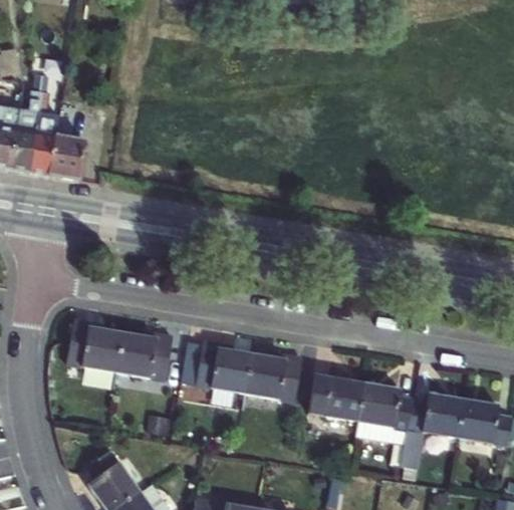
[(20,108),(11,169),(30,172),(41,90),(32,89),(31,89),(28,109),(20,108)]
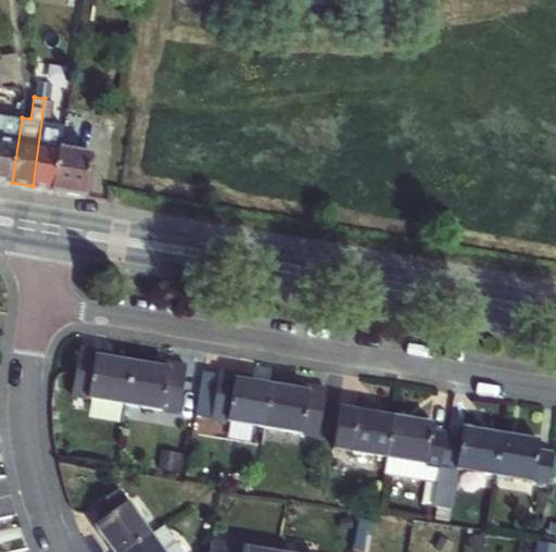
[(51,123),(54,99),(45,98),(33,186),(53,189),(60,146),(63,129),(50,127),(51,123)]
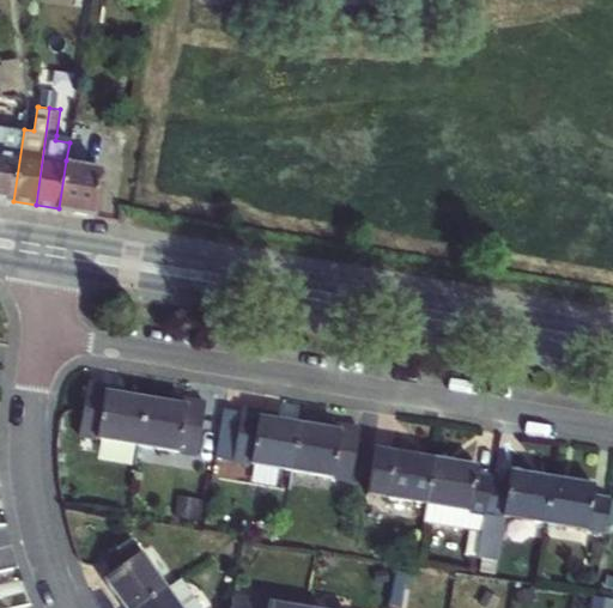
[(0,199),(13,201),(24,129),(0,125),(0,199)]
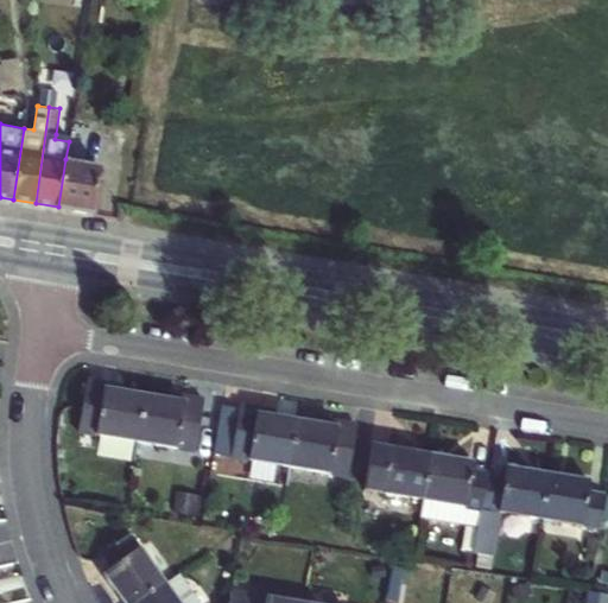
[(65,159),(58,207),(95,213),(102,165),(65,159)]
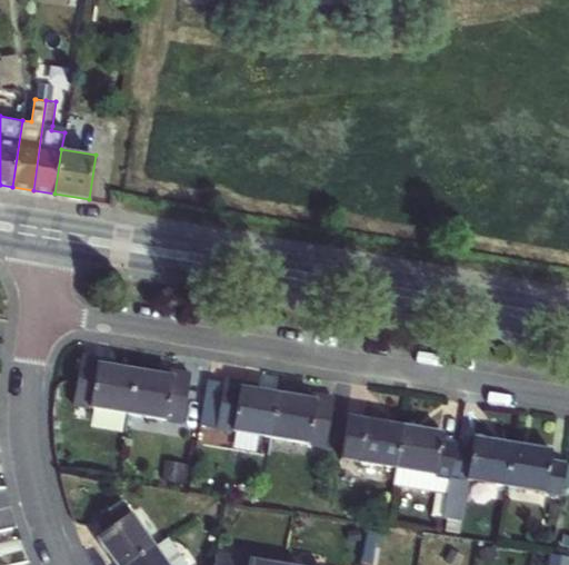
[(128,412),(135,368),(107,364),(108,359),(81,355),(73,403),(128,412)]
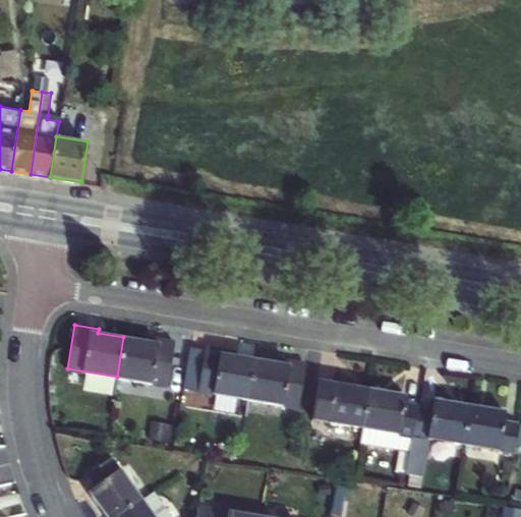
[(150,341),(123,337),(117,377),(168,386),(175,341),(151,337),(150,341)]
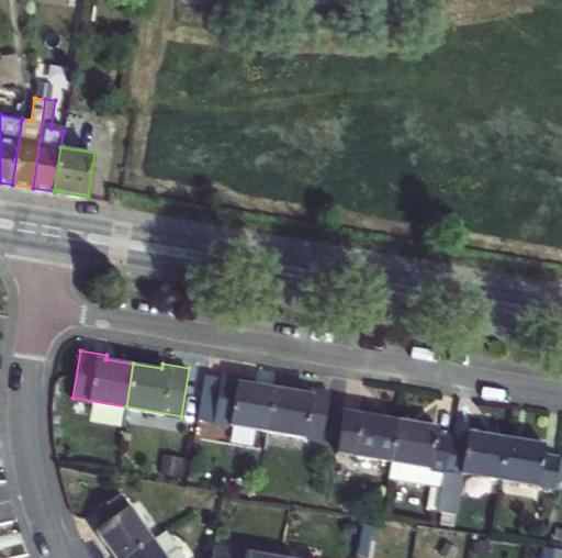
[(214,414),(221,376),(204,372),(198,411),(214,414)]
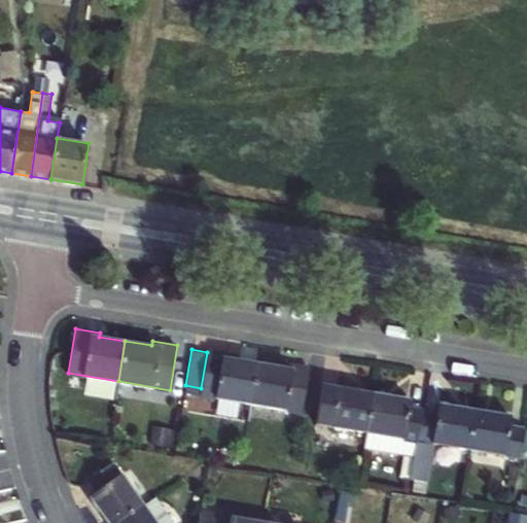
[(251,403),(257,362),(232,358),(232,354),(207,350),(207,352),(201,388),(200,394),(251,403)]
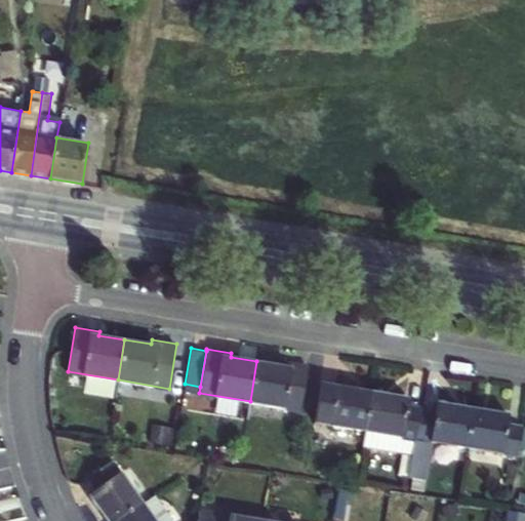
[(284,407),(291,362),(283,361),(282,365),(256,361),(250,401),(284,407)]
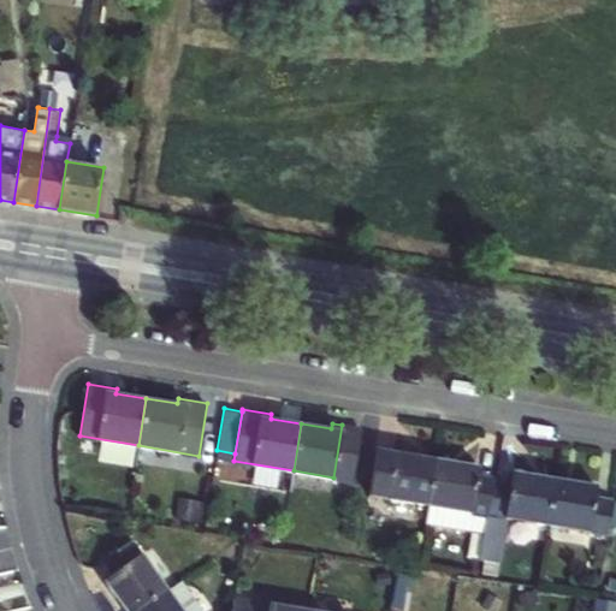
[(361,428),(342,425),(333,478),(353,480),(361,428)]
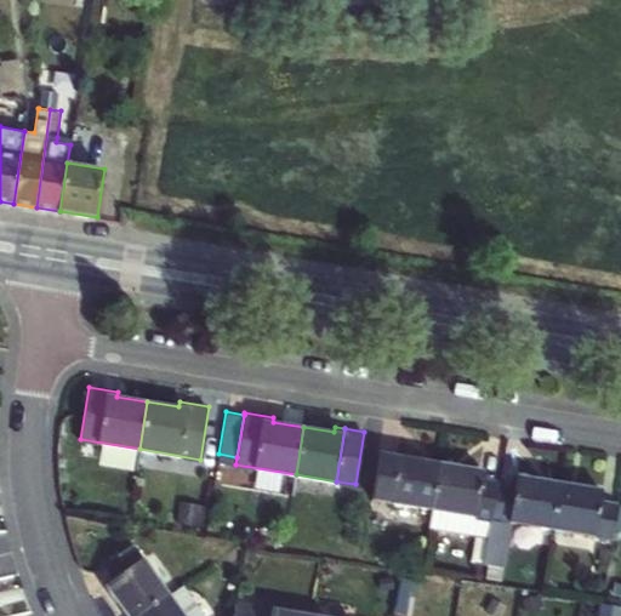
[(432,508),(439,463),(380,454),(371,498),(432,508)]
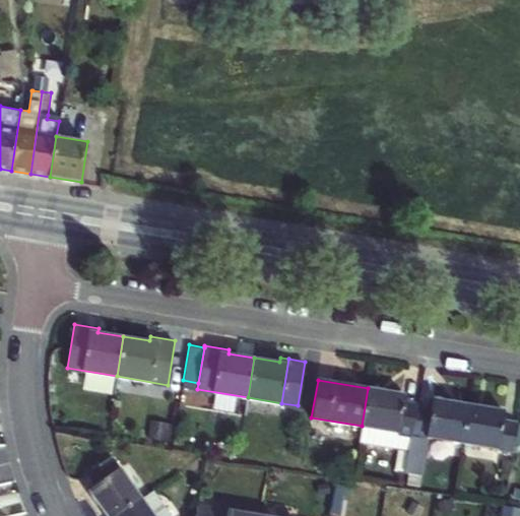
[(362,426),(398,432),(402,402),(404,393),(368,388),(362,426)]
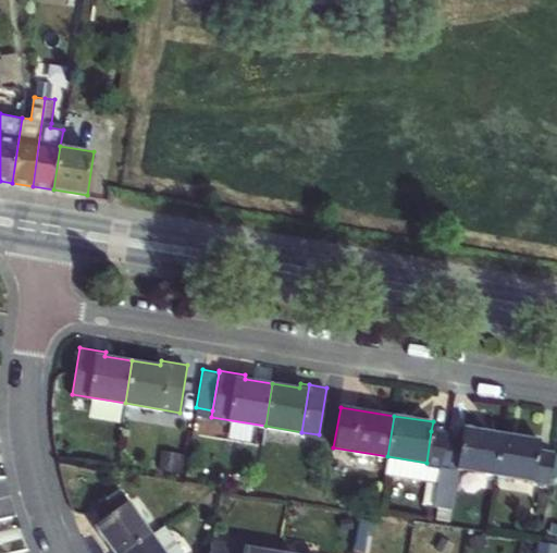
[(461,437),(457,468),(459,468),(495,474),(502,433),(463,427),(461,437)]
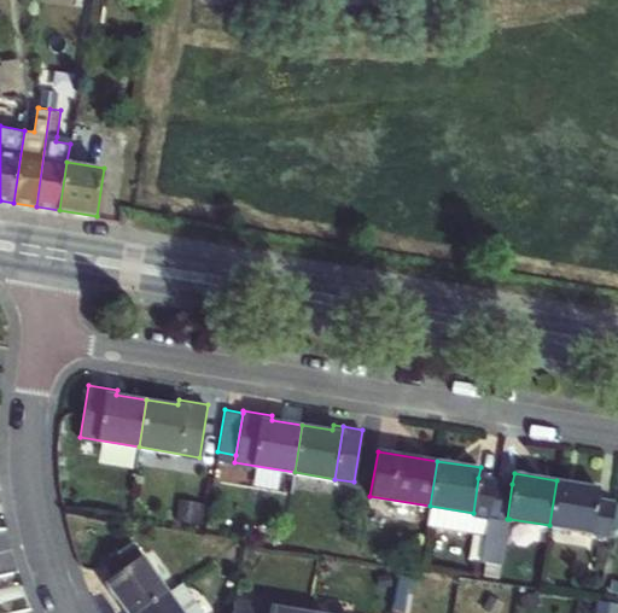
[(478,478),(473,513),(489,515),(495,480),(478,478)]
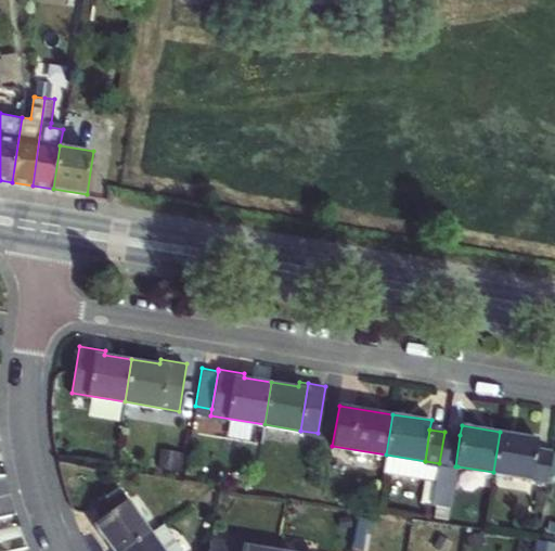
[(439,463),(455,466),(460,435),(444,432),(439,463)]
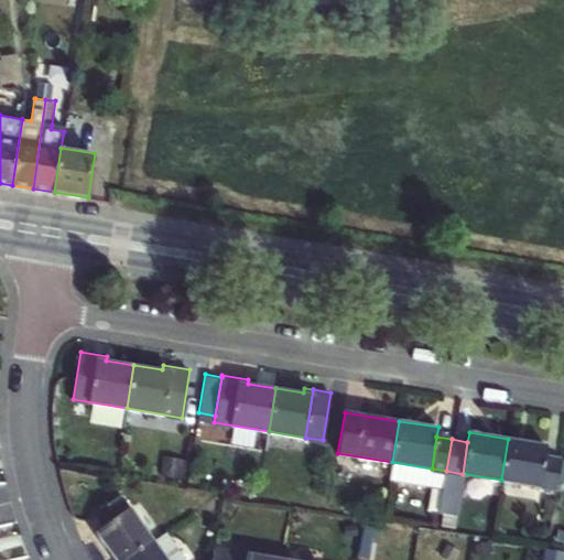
[(501,480),(540,486),(545,454),(546,445),(508,439),(501,480)]
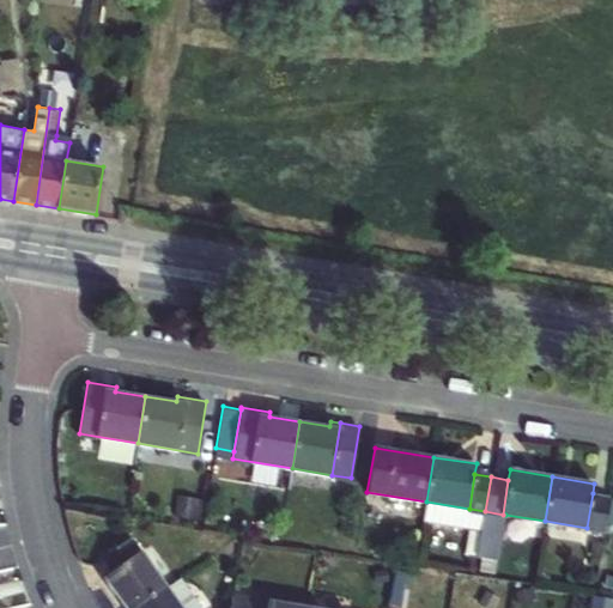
[(202,496),(178,491),(174,514),(199,517),(202,496)]
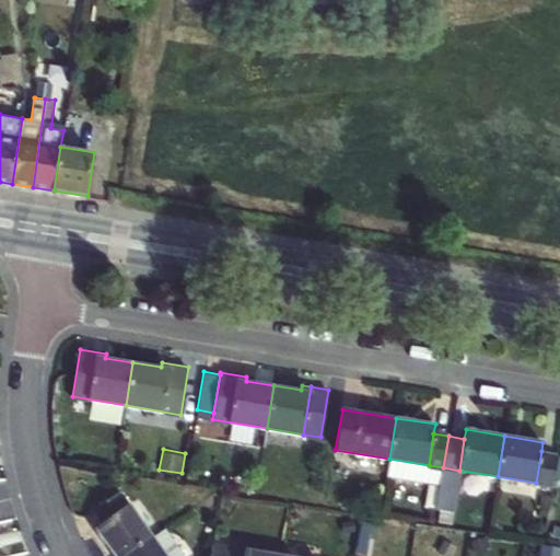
[(541,451),(536,483),(551,486),(553,473),(557,453),(541,451)]
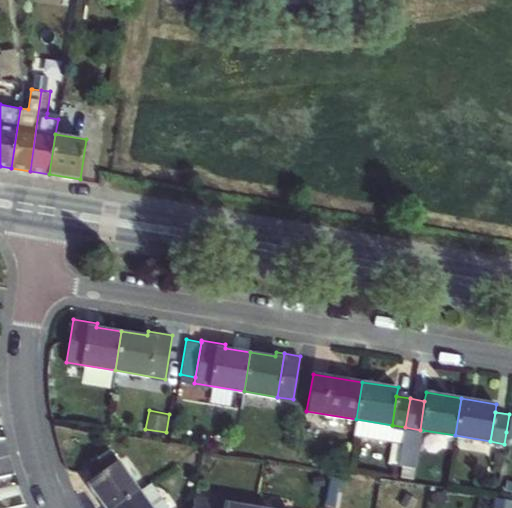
[(403,442),(405,427),(392,425),(356,419),(354,434),(403,442)]
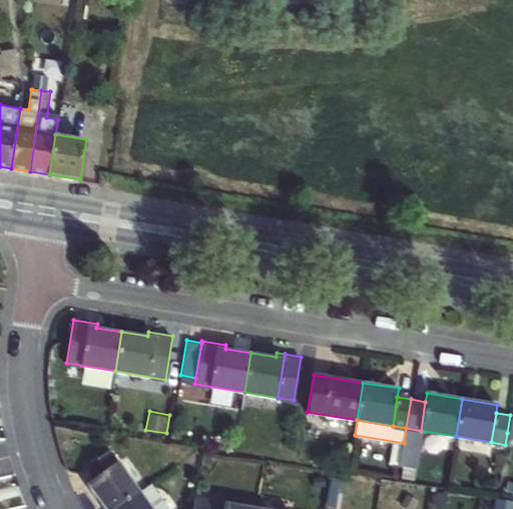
[(421,431),(406,428),(404,443),(400,465),(418,468),(423,431),(421,431)]
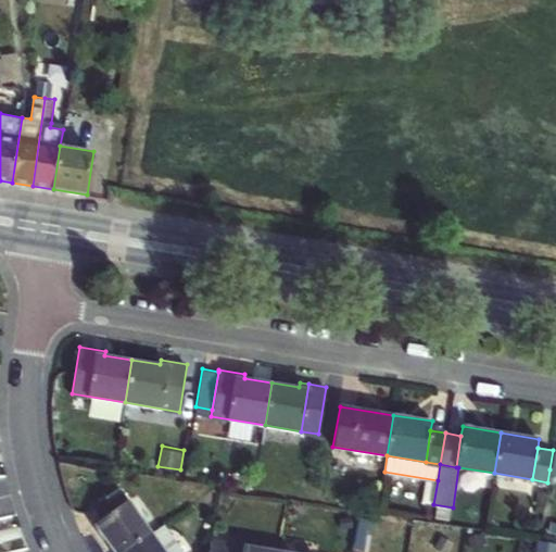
[(102,518),(93,525),(114,551),(122,551),(151,531),(117,486),(92,505),(102,518)]
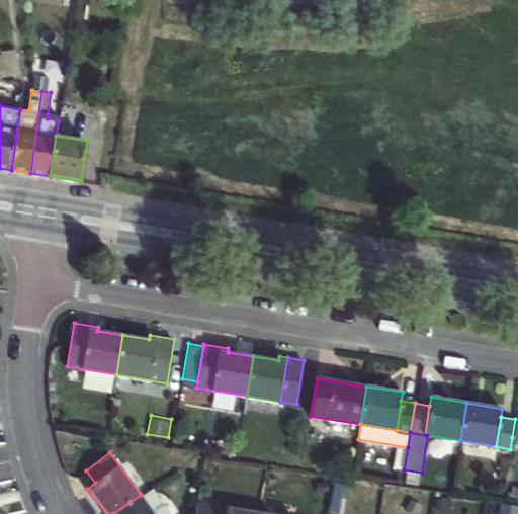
[(329,488),(327,478),(316,480),(318,490),(329,488)]
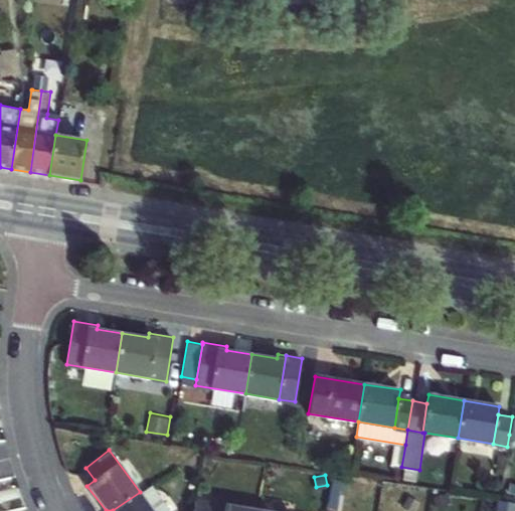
[(328,503),(336,504),(339,485),(342,486),(343,478),(332,476),(328,503)]
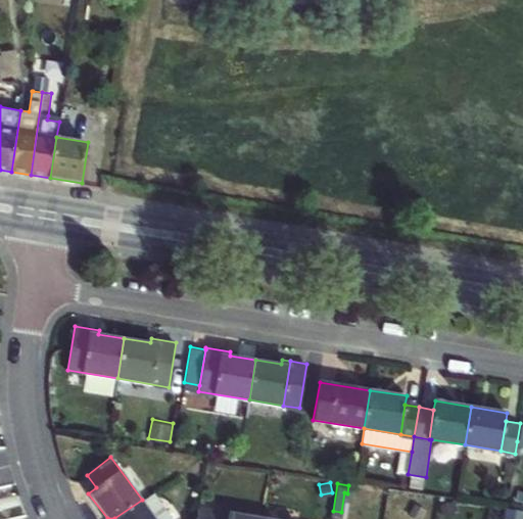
[(154,491),(143,501),(155,518),(165,518),(172,515),(154,491)]
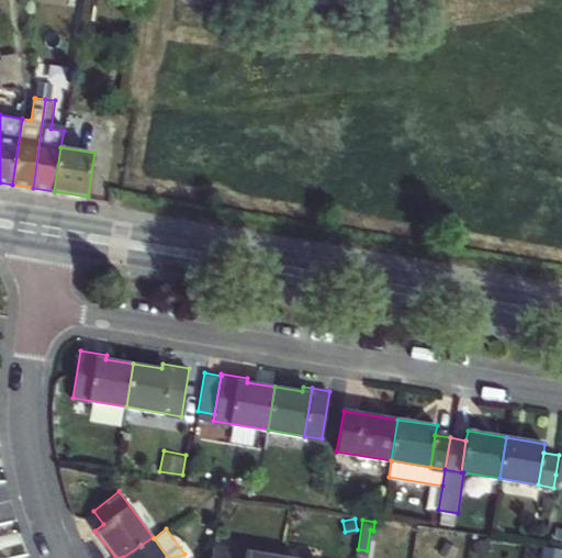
[(478,555),(490,551),(487,546),(491,545),(489,535),(473,539),(478,555)]
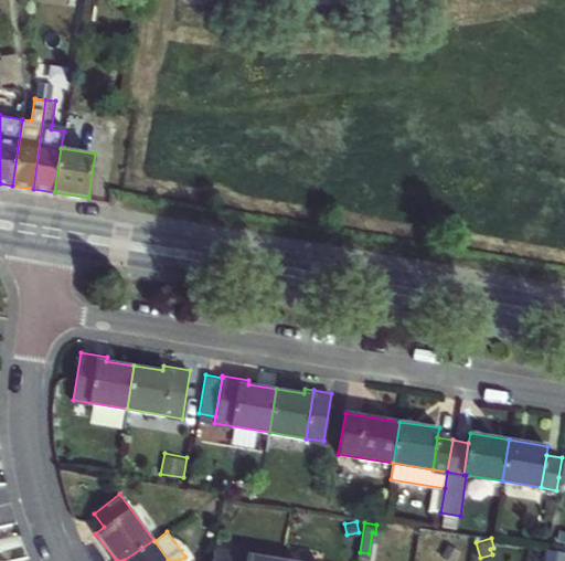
[(168,560),(155,541),(153,540),(124,560),(168,560)]
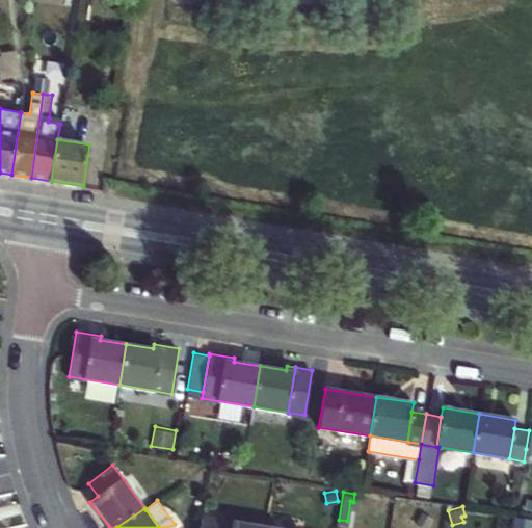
[(432,517),(421,509),(415,521),(426,527),(432,517)]
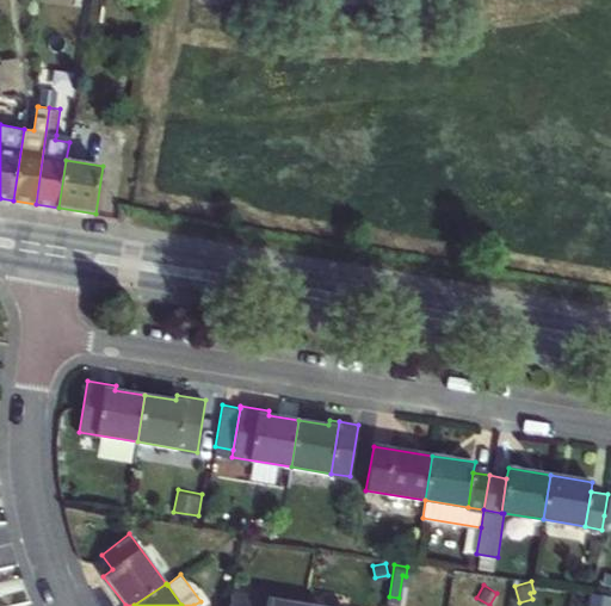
[(596,605),(610,605),(610,592),(591,589),(588,605),(596,605)]
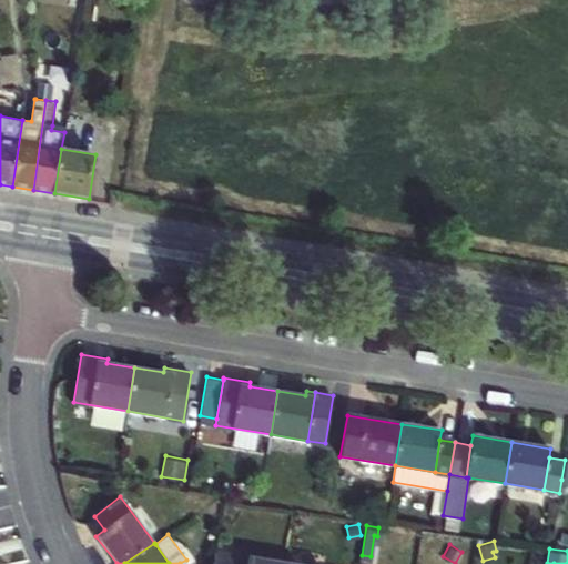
[(244,563),(246,556),(215,552),(213,563),(244,563)]
